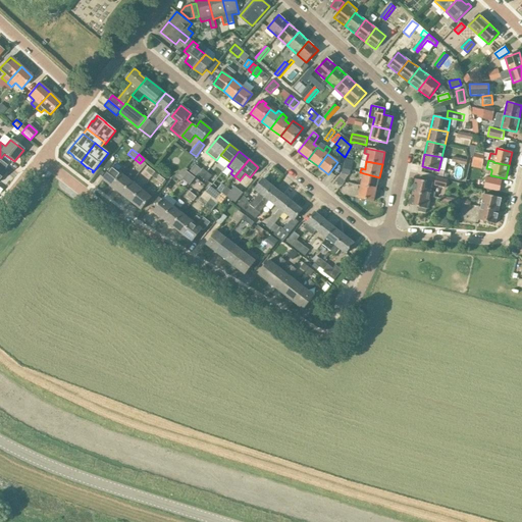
[(112,188),(122,174),(112,166),(102,179),(112,188)]
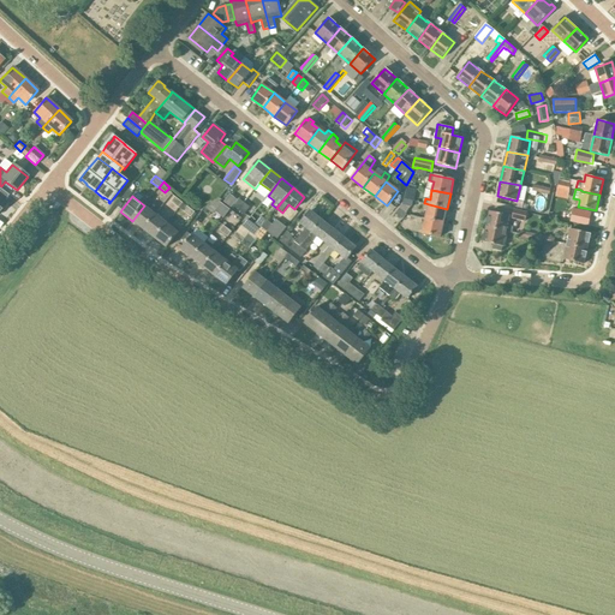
[(171,202),(178,208),(183,203),(174,197),(171,202)]
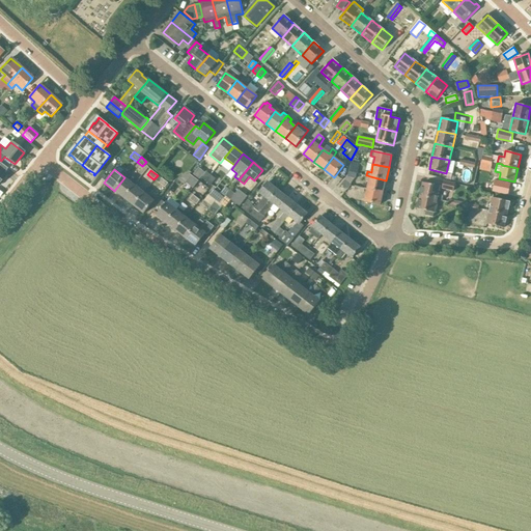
[(201,177),(205,180),(211,174),(205,171),(201,177)]
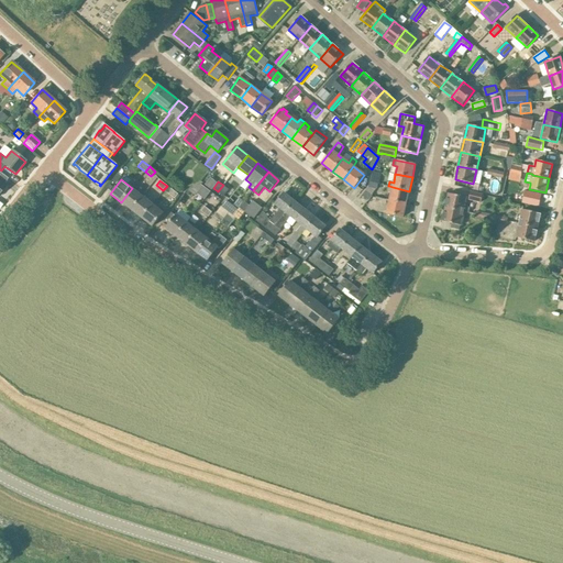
[(203,186),(201,184),(187,190),(194,195),(198,194),(203,186)]
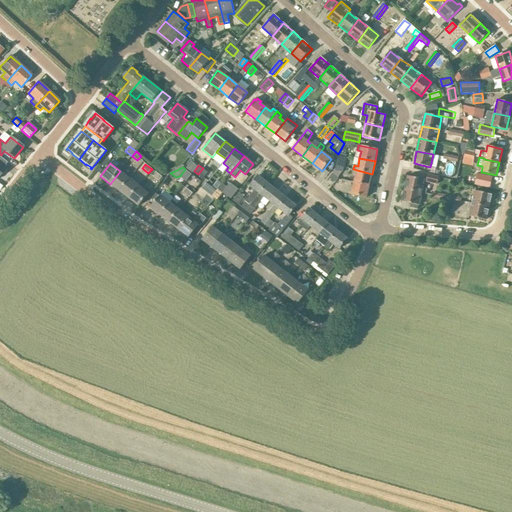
[(203,168),(198,174),(203,178),(208,172),(203,168)]
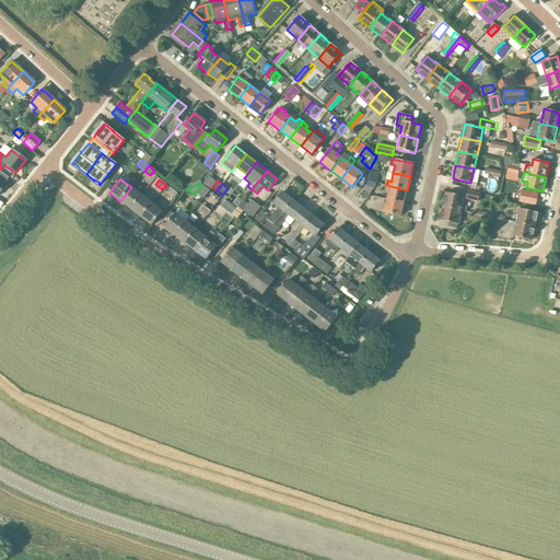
[(391,186),(387,185),(385,191),(389,193),(387,199),(404,203),(407,190),(391,186)]
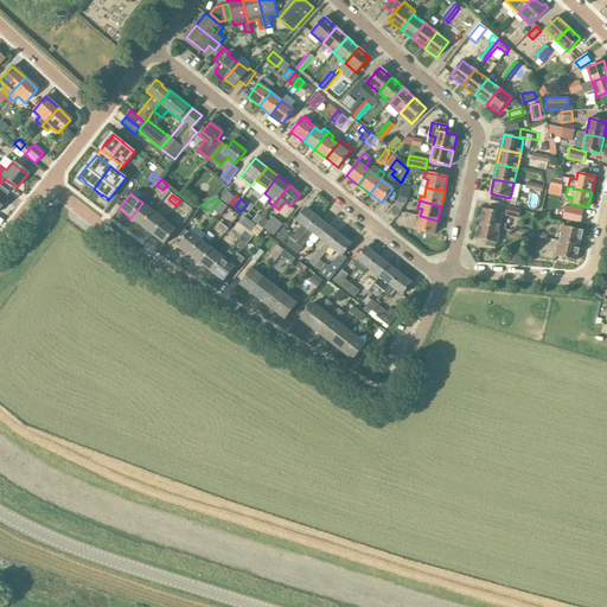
[(142,227),(154,211),(142,203),(131,218),(142,227)]
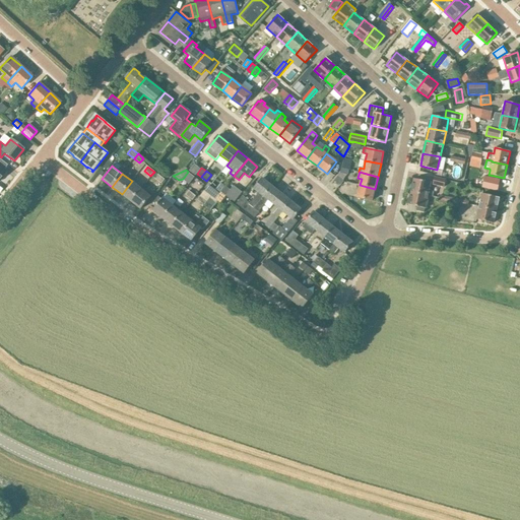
[(164,180),(157,175),(154,178),(160,183),(164,180)]
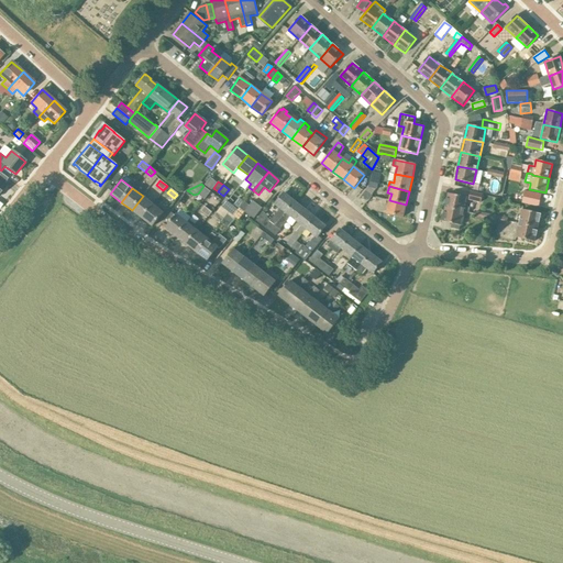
[(526,190),(522,203),(539,207),(541,195),(526,190)]
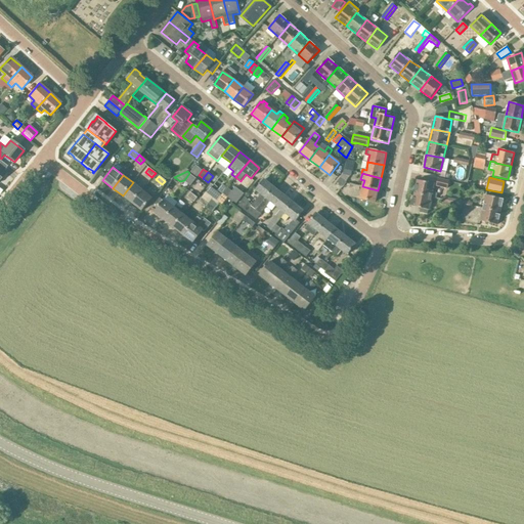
[(341,178),(337,182),(343,187),(347,182),(341,178)]
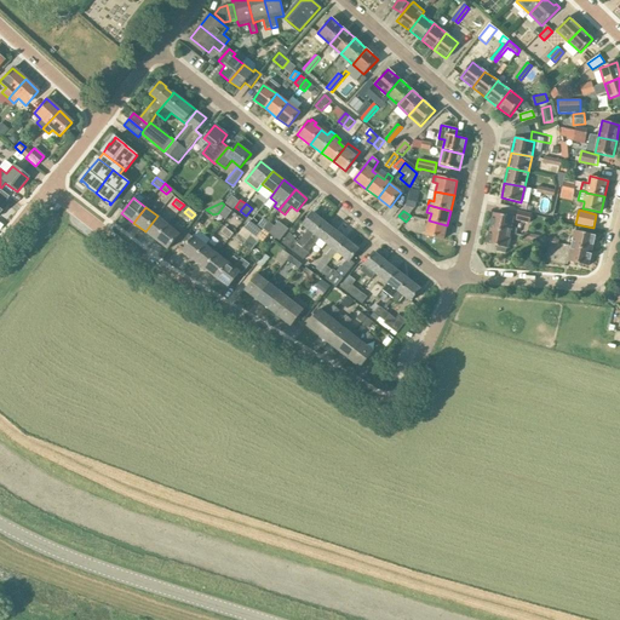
[(518,211),(516,220),(529,224),(532,214),(518,211)]
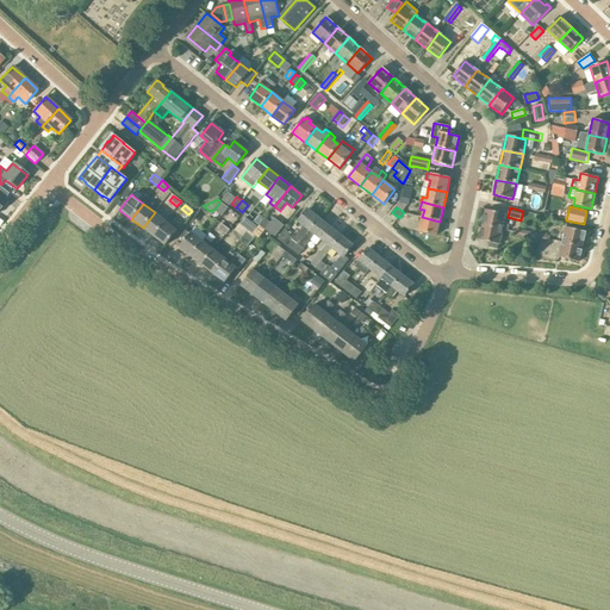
[(293,251),(319,218),(307,209),(298,222),(304,226),(293,238),(290,236),(291,234),(285,229),(278,240),(293,251)]
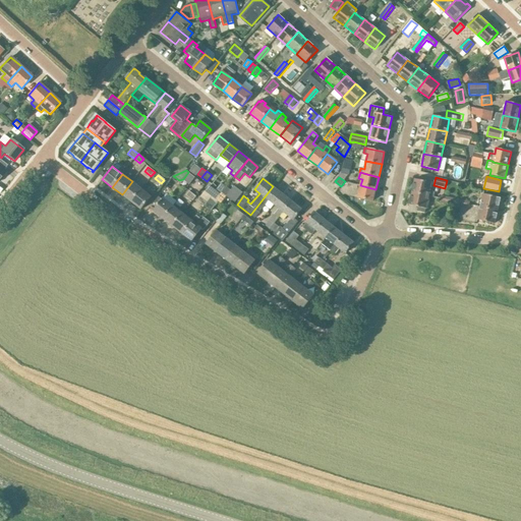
[(429,195),(429,196),(433,197),(436,192),(430,190),(431,183),(414,179),(412,192),(429,195)]
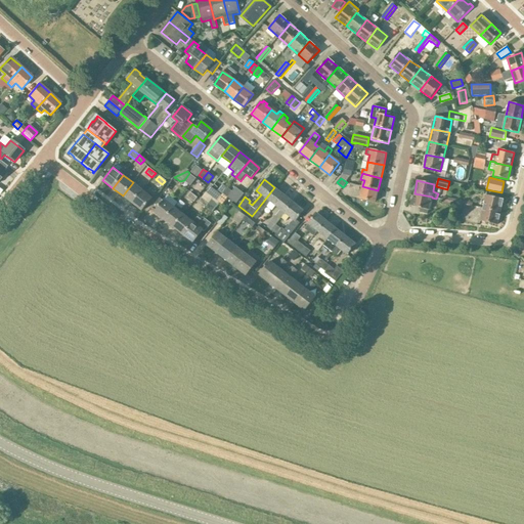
[(132,203),(142,190),(133,182),(123,195),(132,203)]
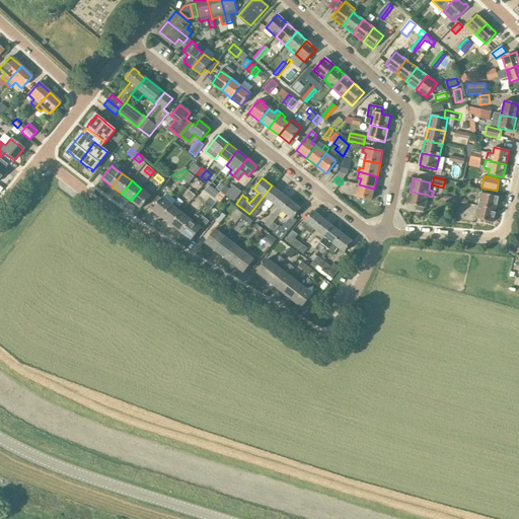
[(216,188),(220,192),(225,186),(221,181),(216,188)]
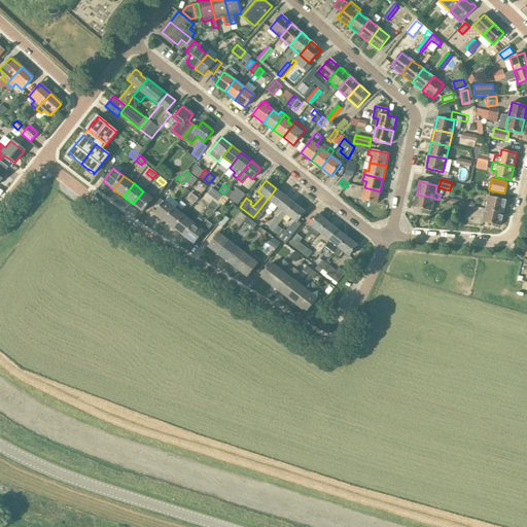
[(231,189),(229,188),(223,195),(225,196),(236,204),(237,205),(245,195),(237,187),(233,191),(231,189)]
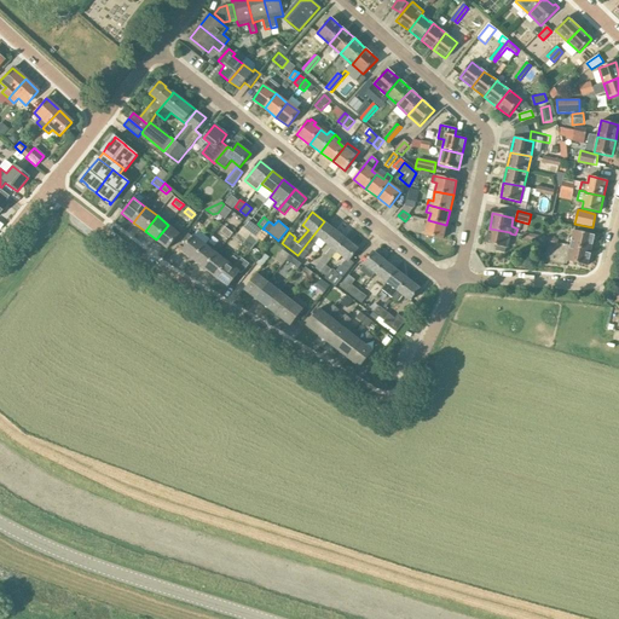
[(443,239),(446,225),(428,220),(424,236),(443,239)]
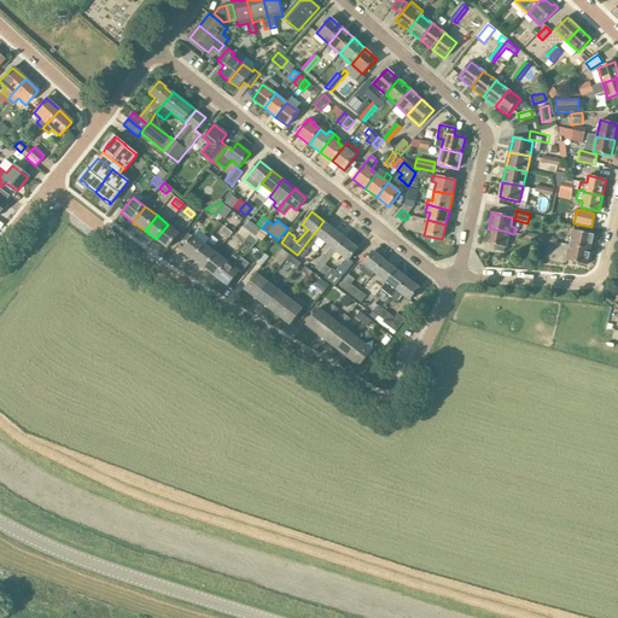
[(262,228),(257,223),(255,226),(249,221),(244,227),(256,237),(262,228)]
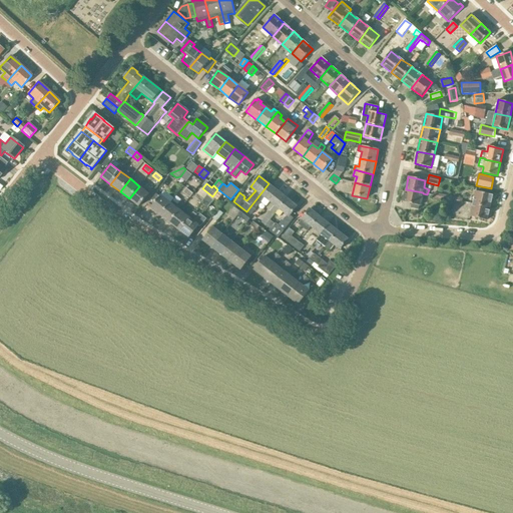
[(270,201),(279,191),(269,183),(246,211),(251,214),(255,209),(265,197),(270,201)]
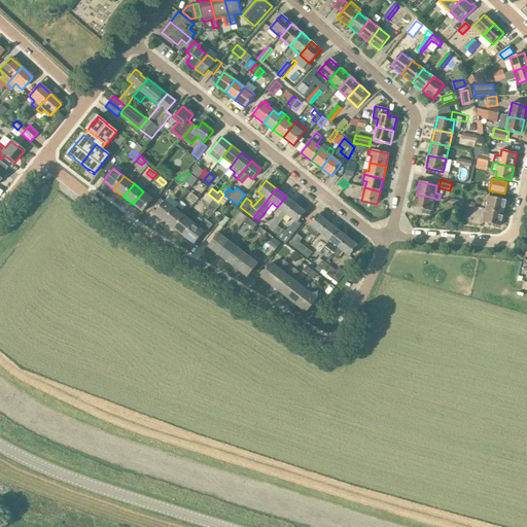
[(143,191),(133,204),(143,212),(153,199),(143,191)]
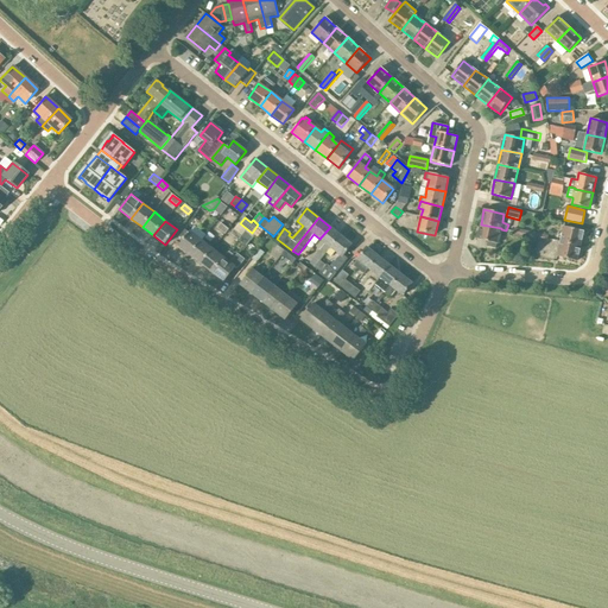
[(222,223),(217,228),(225,234),(229,228),(222,223)]
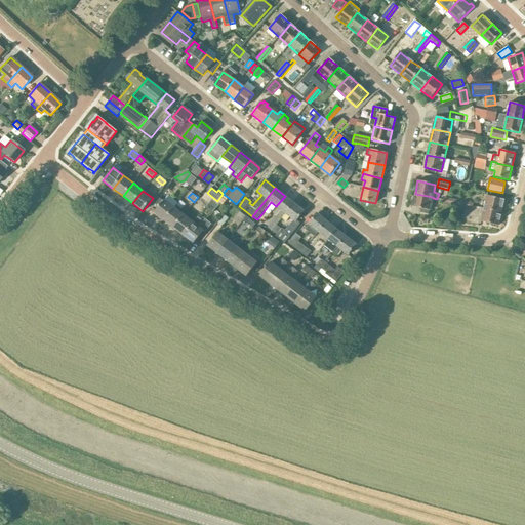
[(430,210),(433,198),(433,197),(415,194),(412,206),(420,208),(420,212),(429,214),(429,210),(430,210)]
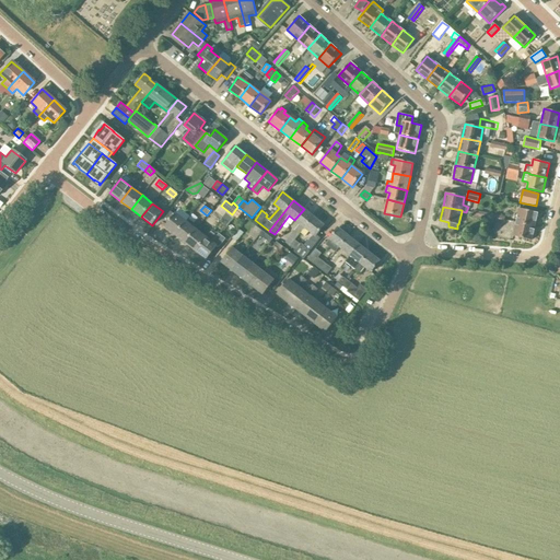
[(164,226),(175,235),(186,221),(171,209),(165,217),(170,220),(164,226)]
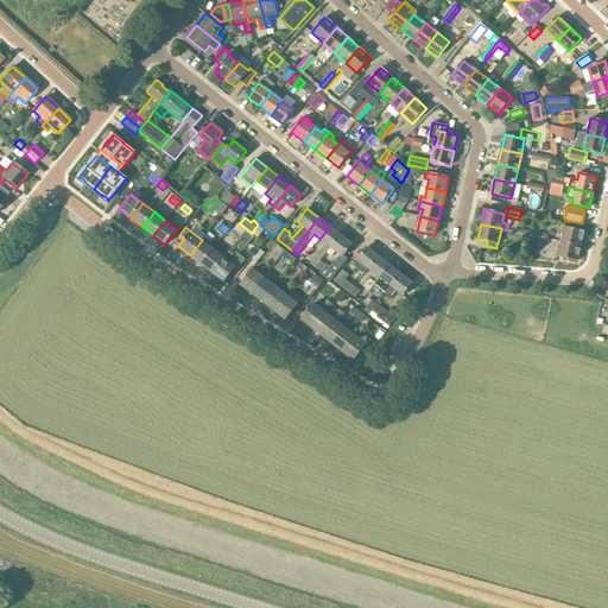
[(310,264),(315,267),(321,260),(330,247),(331,248),(341,235),(330,227),(320,239),(325,244),(310,264)]
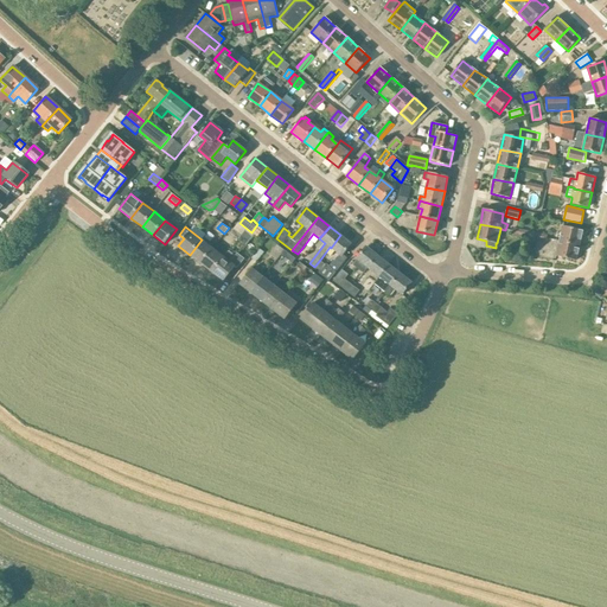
[(560,241),(580,246),(583,230),(563,227),(560,241)]
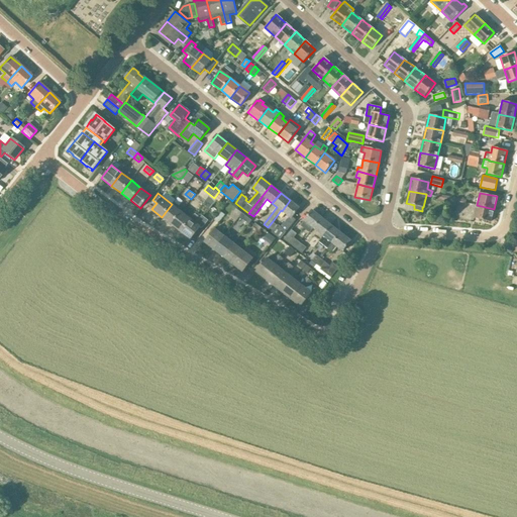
[(196,199),(202,204),(206,199),(200,195),(196,199)]
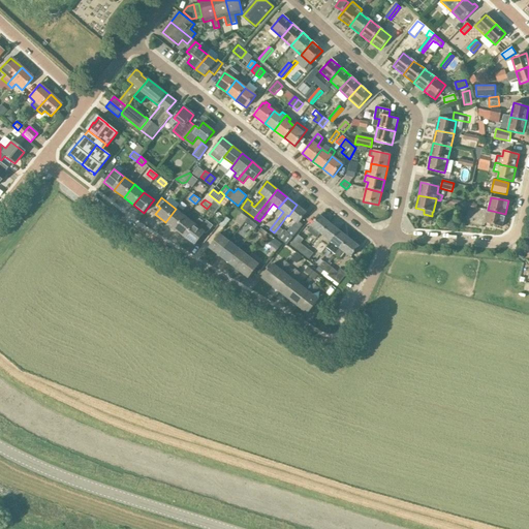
[(211,204),(207,209),(215,214),(220,207),(213,200),(211,204)]
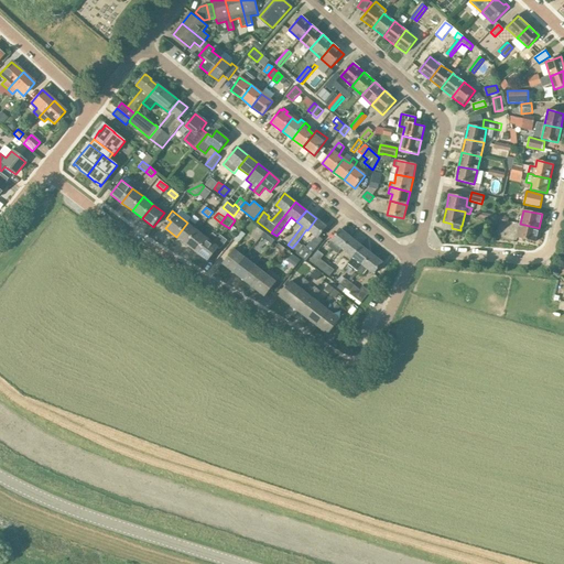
[(316,218),(307,230),(317,238),(327,227),(316,218)]
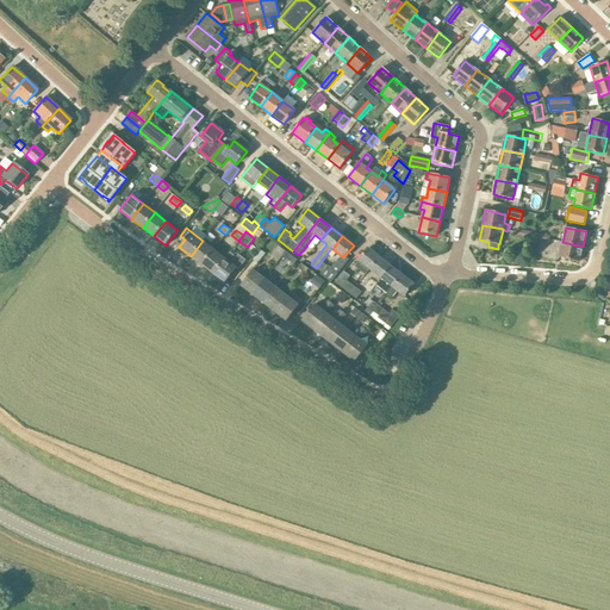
[(203,265),(215,250),(203,241),(191,256),(203,265)]
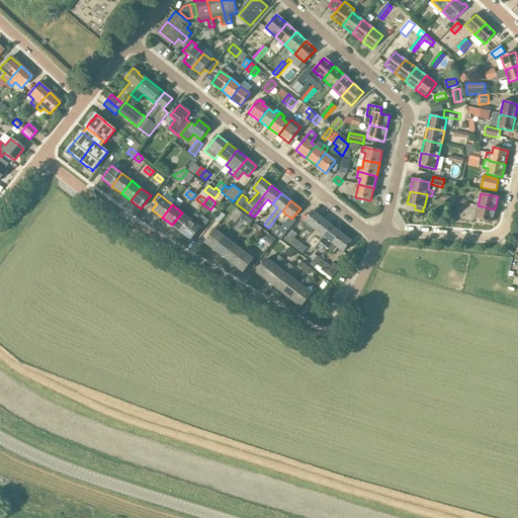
[(492,223),(495,209),(478,205),(475,219),(492,223)]
